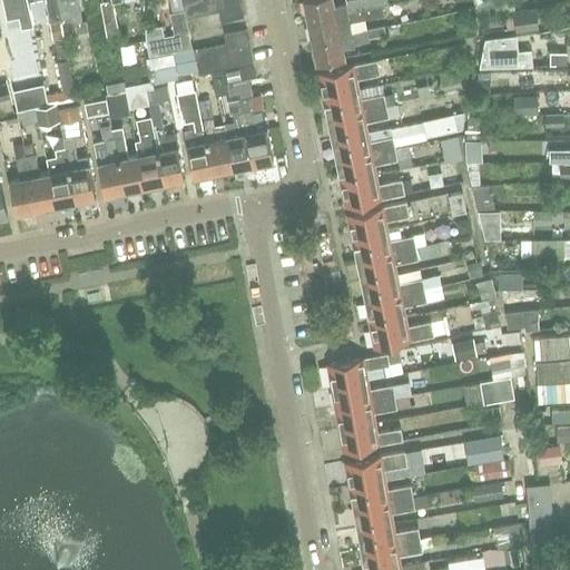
[(29,2),(28,0),(2,0),(7,19),(19,17),(21,28),(33,26),(33,23),(29,2)]
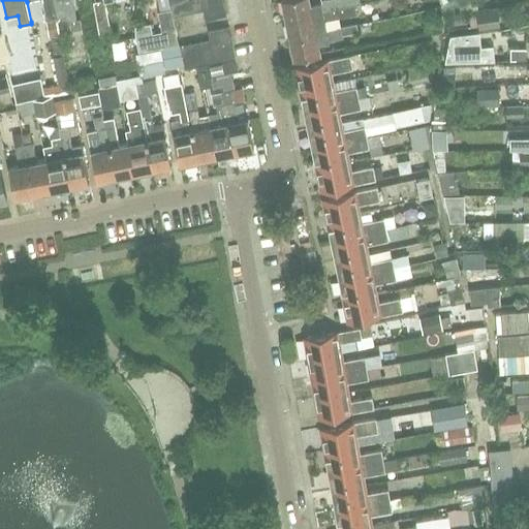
[(26,0),(27,2),(31,22),(47,19),(47,21),(57,19),(53,0),(26,0)]
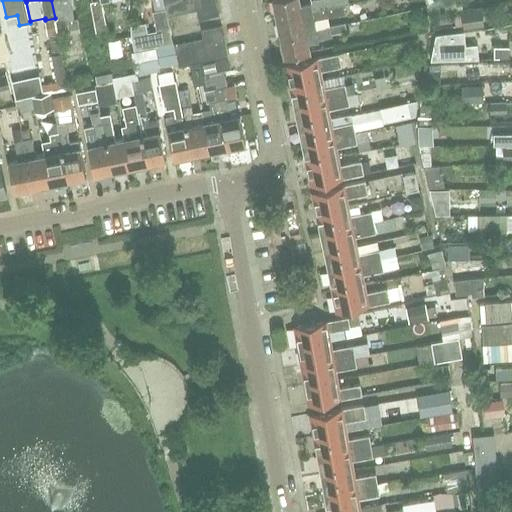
[(69,0),(51,0),(55,18),(56,23),(73,19),(69,0)]
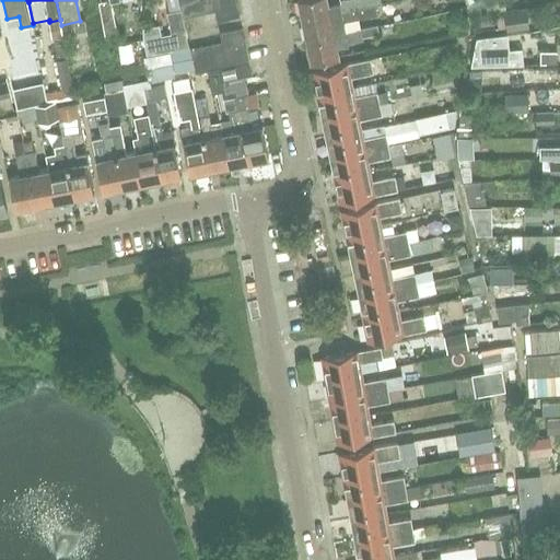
[(167,0),(170,12),(181,10),(178,0),(167,0)]
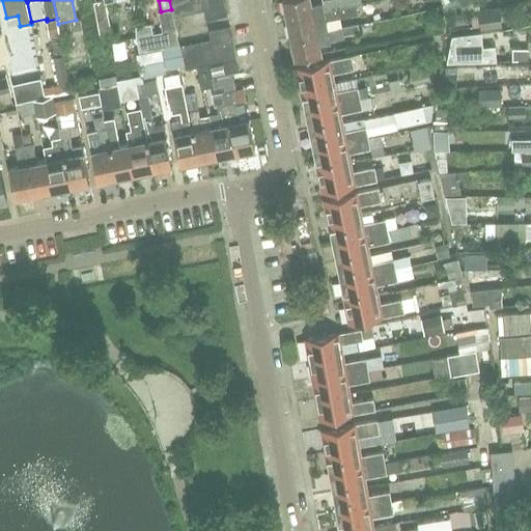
[(179,0),(169,0),(171,9),(172,15),(183,11),(179,0)]
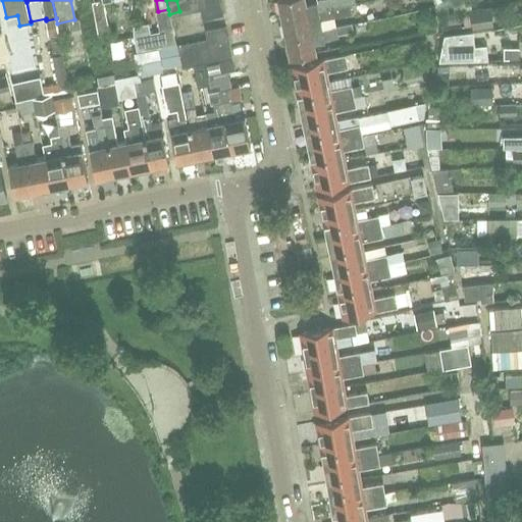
[(176,0),(179,11),(190,9),(188,0),(176,0)]
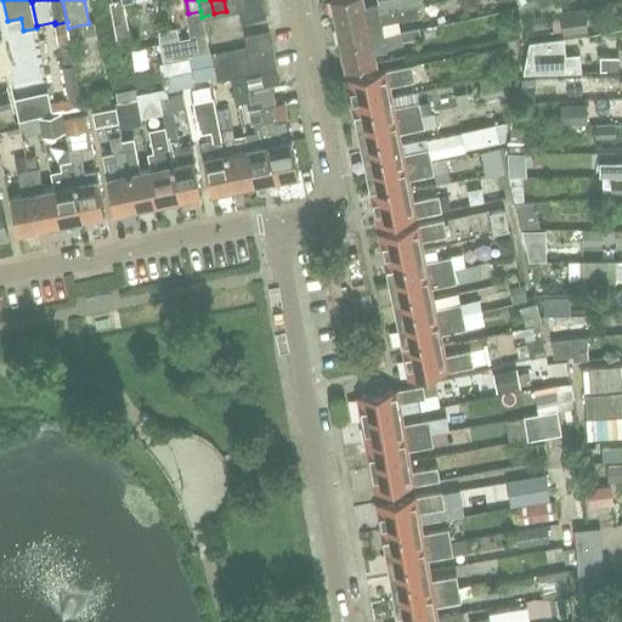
[(224,0),(226,11),(238,9),(237,0),(224,0)]
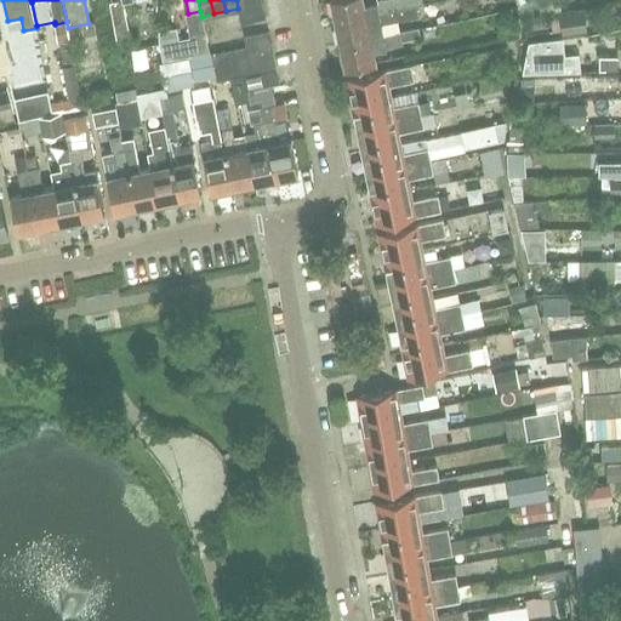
[(263,6),(261,0),(237,0),(238,9),(239,11),(263,6)]
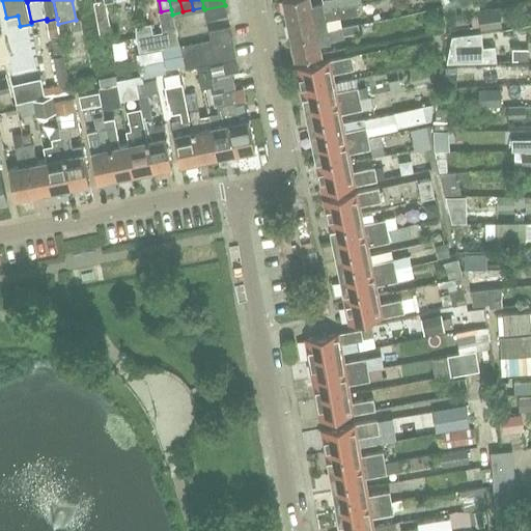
[(283,0),(287,19),(356,4),(362,3),(361,0),(327,0),(323,1),(323,0),(283,0)]
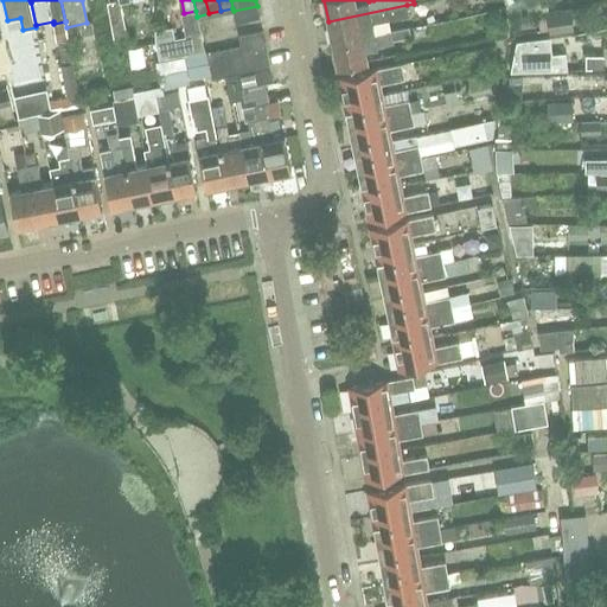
[(407,5),(328,21),(333,45),(360,38),(390,31),(388,21),(409,17),(407,5)]
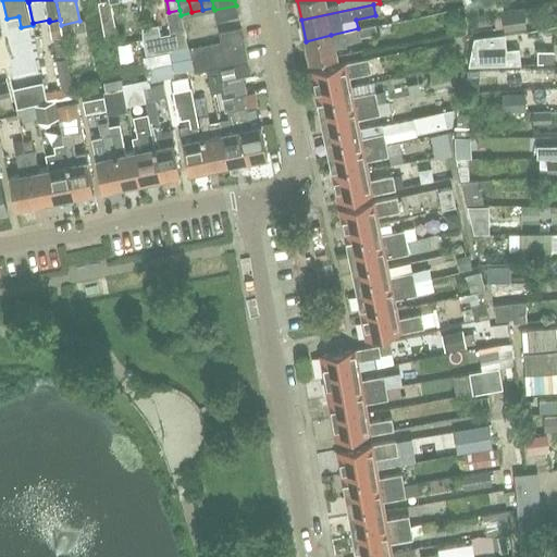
[(217,21),(229,19),(238,16),(236,5),(214,10),(217,21)]
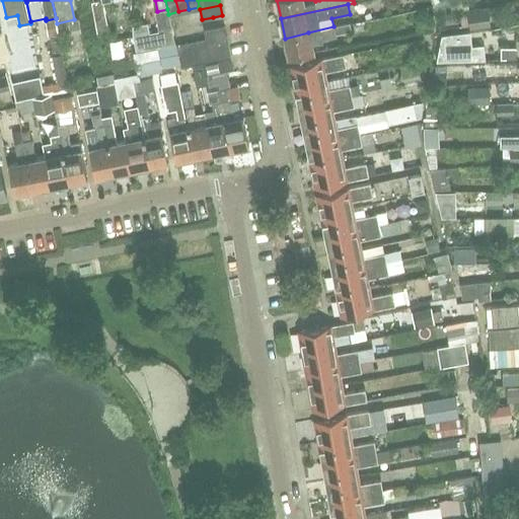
[(470,30),(492,27),(489,8),(467,11),(470,30)]
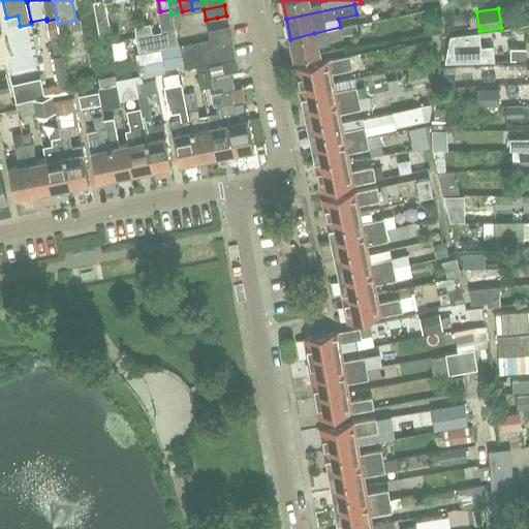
[(314,33),(290,39),(294,58),(318,53),(316,43),(343,38),(343,36),(356,34),(354,24),(340,27),(314,33)]
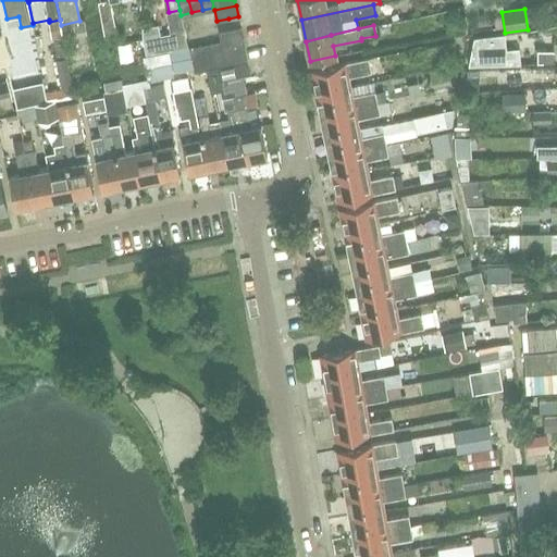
[(240,28),(218,33),(220,41),(243,39),(240,28)]
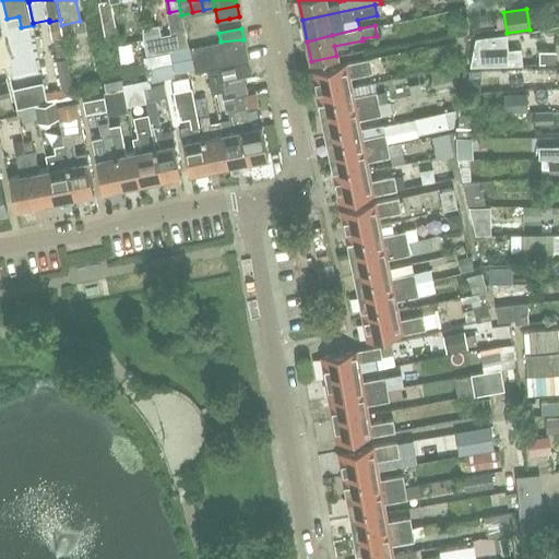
[(189,46),(186,32),(143,40),(146,55),(189,46)]
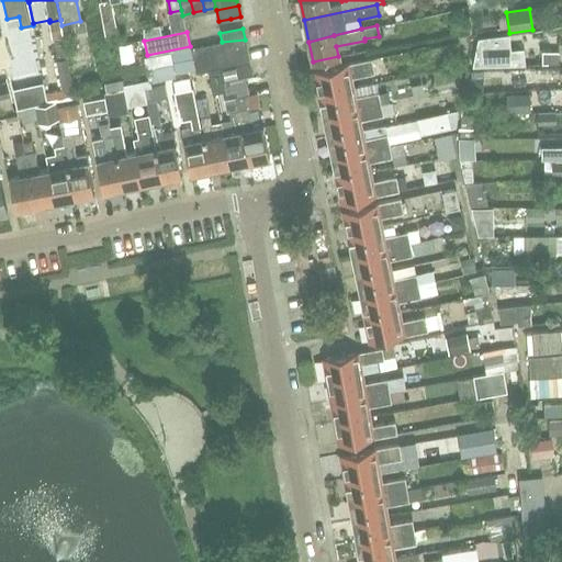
[(510,51),(509,34),(479,38),(473,66),(512,66),(510,51)]
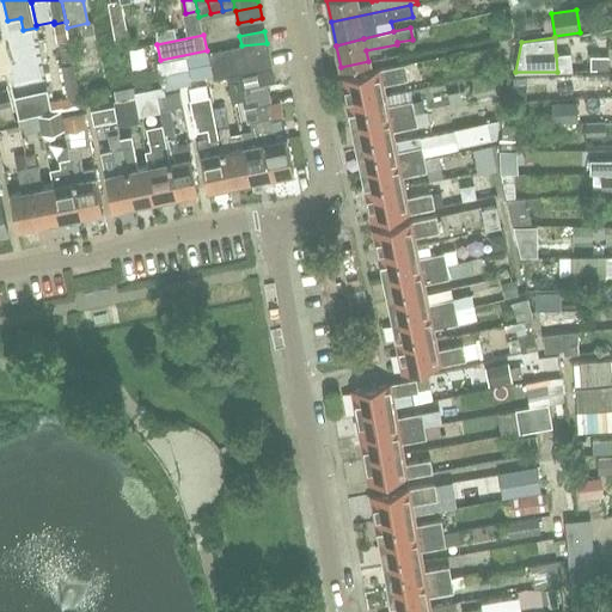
[(245,60),(270,55),(267,43),(242,46),(245,60)]
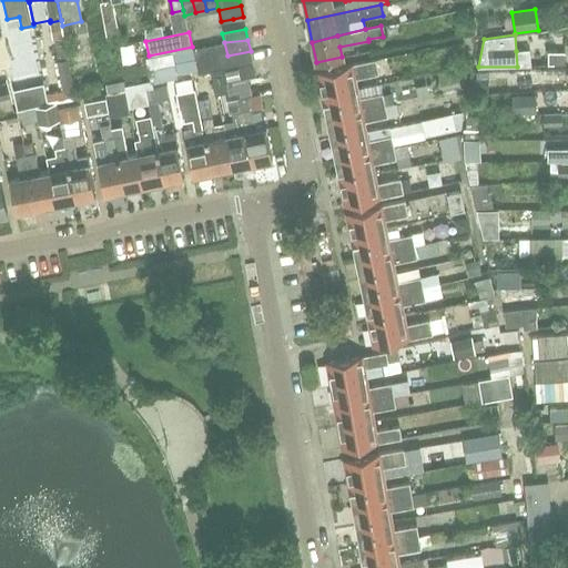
[(214,44),(220,69),(231,67),(227,56),(224,42),(214,44)]
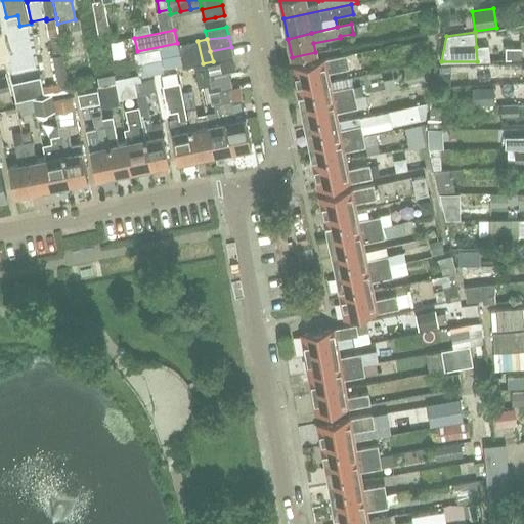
[(203,63),(198,41),(187,43),(192,67),(195,66),(203,63)]
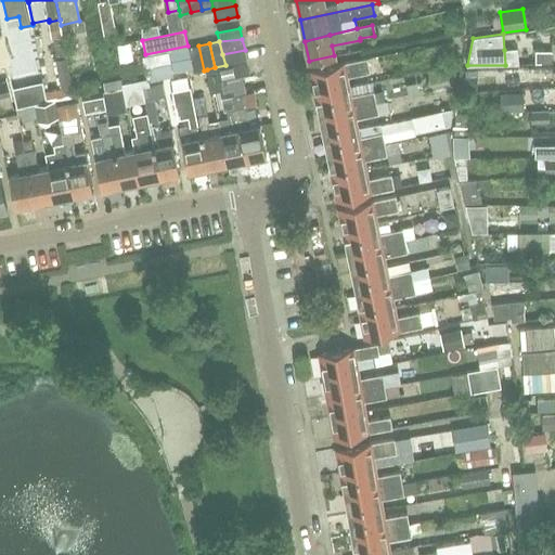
[(204,71),(198,46),(188,49),(193,73),(204,71)]
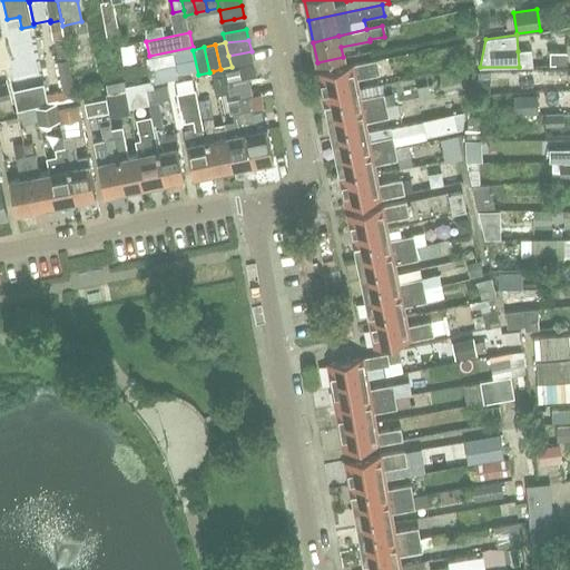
[(232,67),(254,61),(252,51),(228,56),(232,67)]
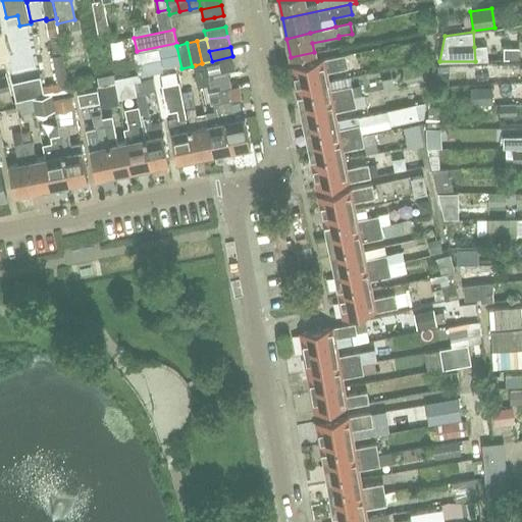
[(134,53),(139,75),(163,70),(158,48),(134,53)]
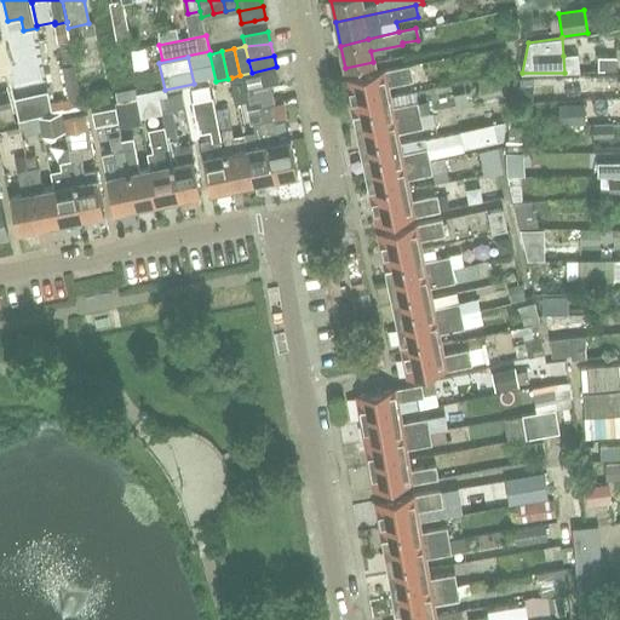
[(618,57),(600,57),(600,70),(618,70),(618,57)]
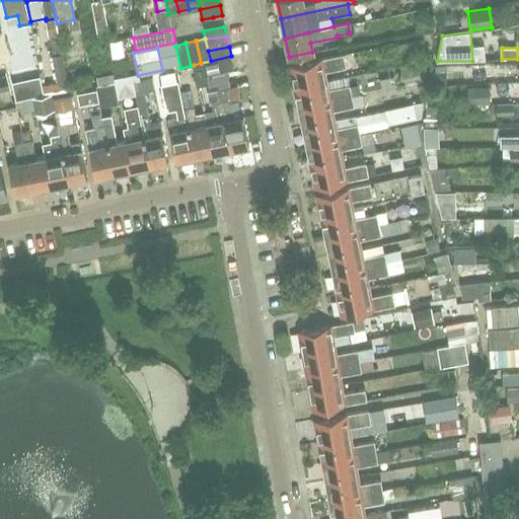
[(295,87),(325,81),(323,72),(346,67),(343,54),(291,65),(295,87)]
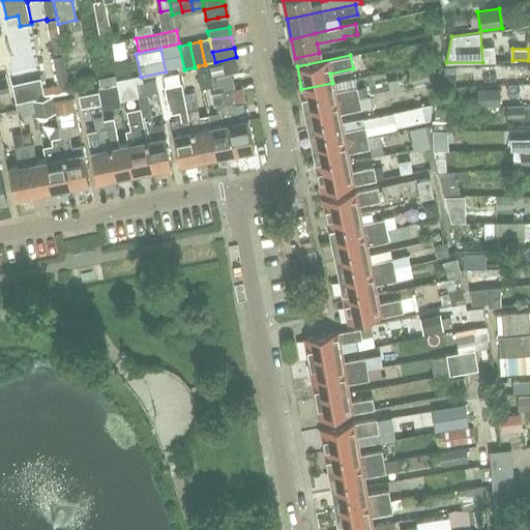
[(63,56),(55,57),(54,58),(59,85),(43,88),(46,97),(45,97),(45,98),(53,97),(70,94),(63,56)]
